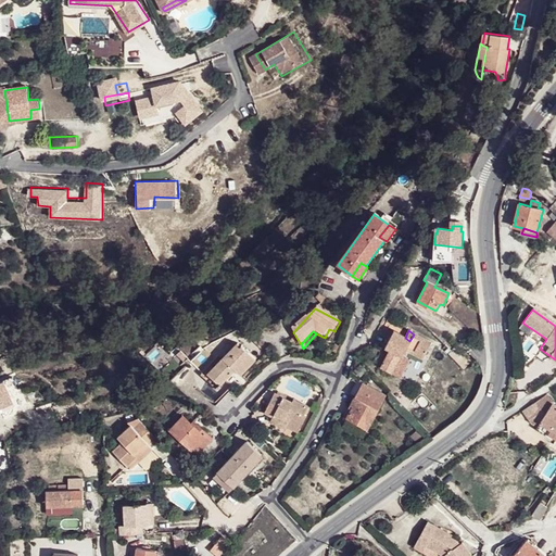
[(409,341),(405,338),(393,331),(384,348),(389,351),(383,359),(393,365),(399,355),(402,357),(405,351),(422,359),(431,344),(414,335),(409,341)]
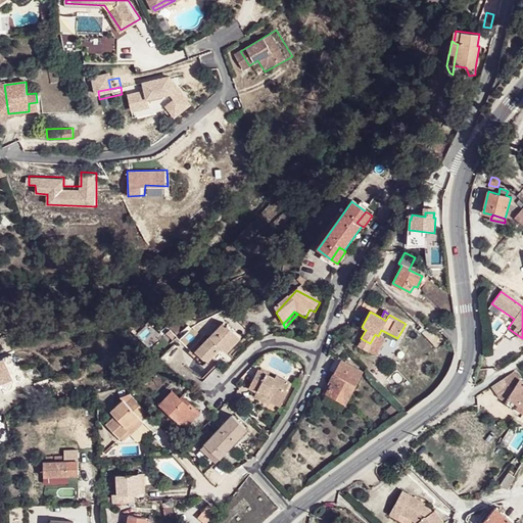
[(223,322),(195,352),(207,363),(221,348),(226,353),(240,338),(223,322)]
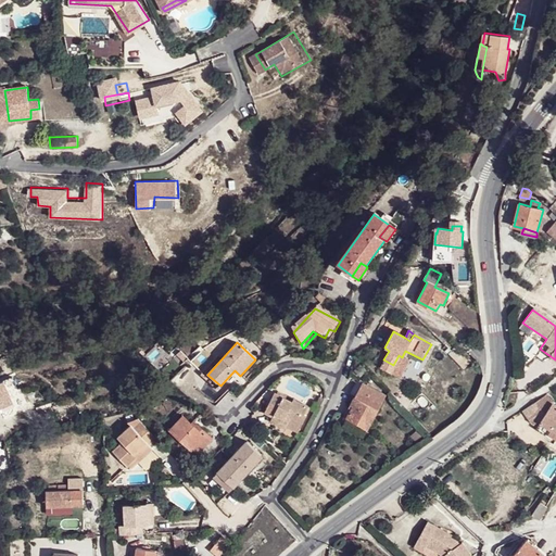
[(393,365),(383,359),(380,366),(390,373),(393,365)]
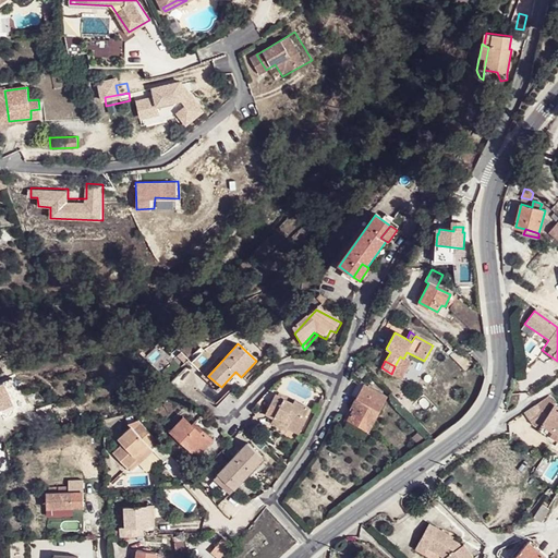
[(356,399),(364,385),(359,383),(352,397),(356,399)]
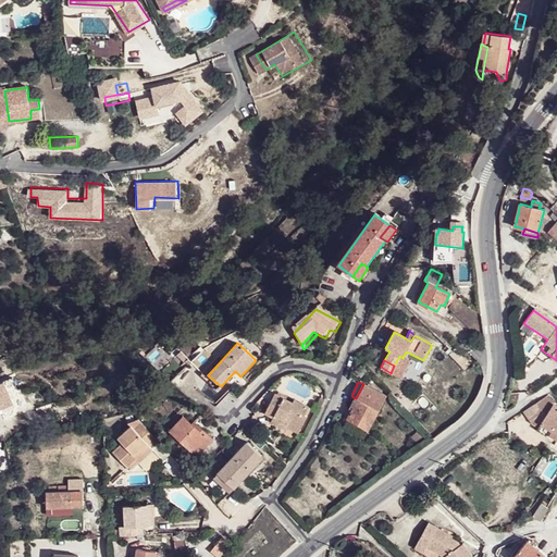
[(0,383),(0,416),(2,415),(0,411),(13,404),(0,383)]
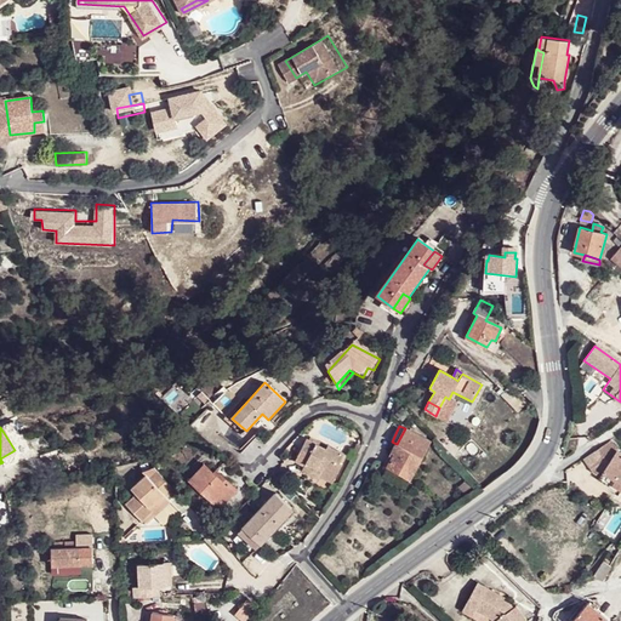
[(432,443),(405,428),(397,444),(392,453),(396,455),(388,468),(412,480),(432,443)]
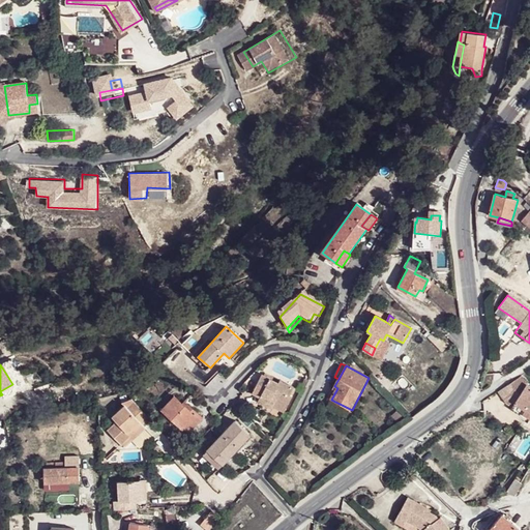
[(262,375),(254,391),(261,394),(271,400),(272,398),(276,399),(274,402),(272,406),(284,412),(291,396),(290,395),(294,387),(281,381),(268,375),(267,377),(262,375)]
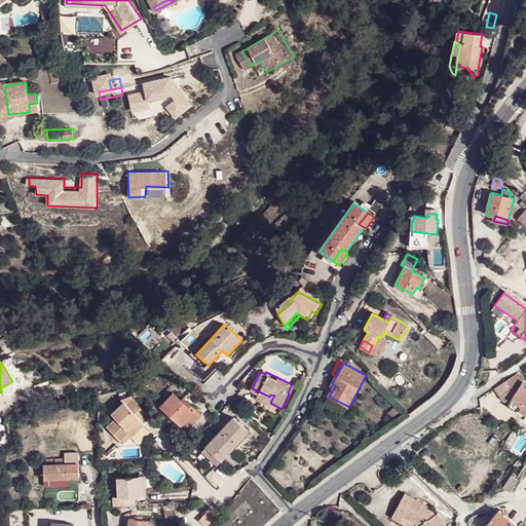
[(501,384),(495,387),(501,391),(500,395),(500,396),(500,397),(509,403),(511,400),(525,410),(525,416),(525,417),(525,416),(525,384),(522,382),(523,381),(520,379),(516,374),(512,376),(506,379),(501,384)]
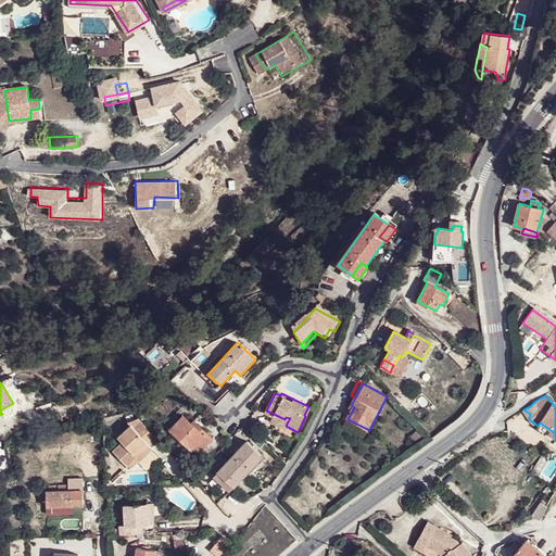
[(354,407),(351,405),(345,417),(348,419),(354,407)]
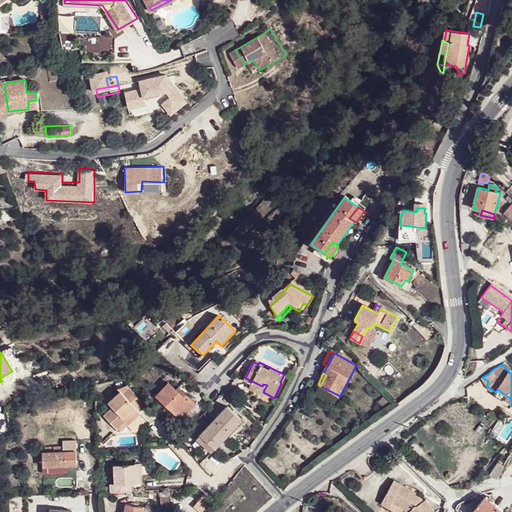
[(262,386),(252,381),(249,388),(262,394),(263,392),(265,388),(262,386)]
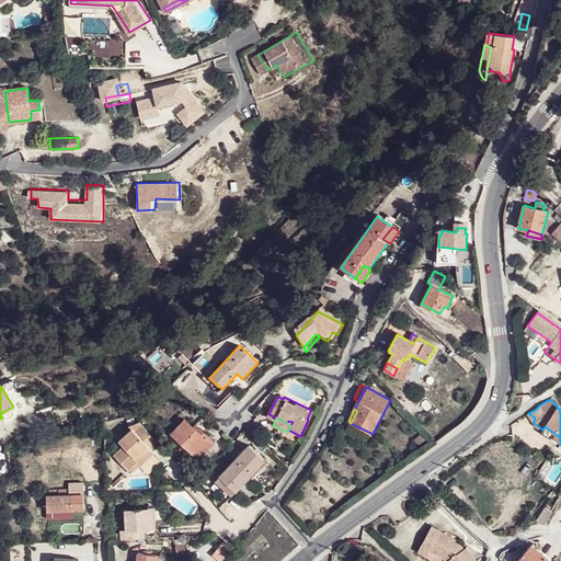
[(185,420),(172,433),(198,459),(214,443),(199,430),(197,431),(193,427),(185,420)]
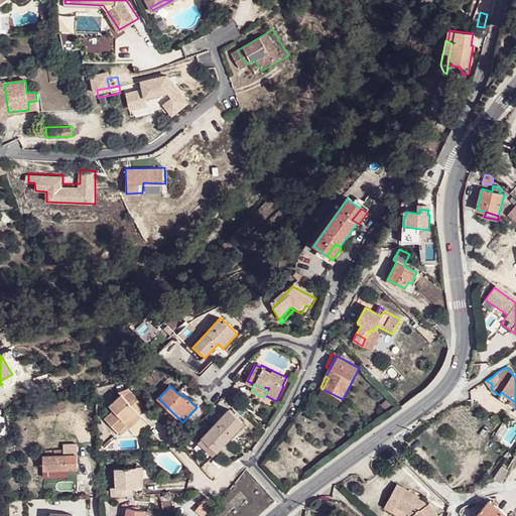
[(139,415),(147,409),(133,394),(131,391),(120,393),(123,397),(111,408),(115,413),(106,421),(119,434),(128,426),(126,423),(137,412),(139,415)]
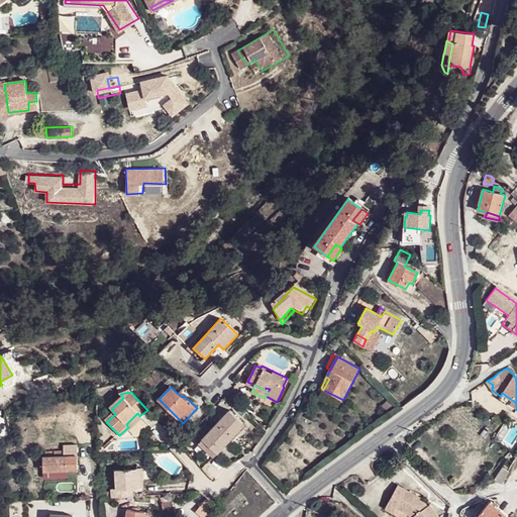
[(500,396),(497,400),(516,412),(516,410),(516,409),(516,403),(502,393),(500,396)]
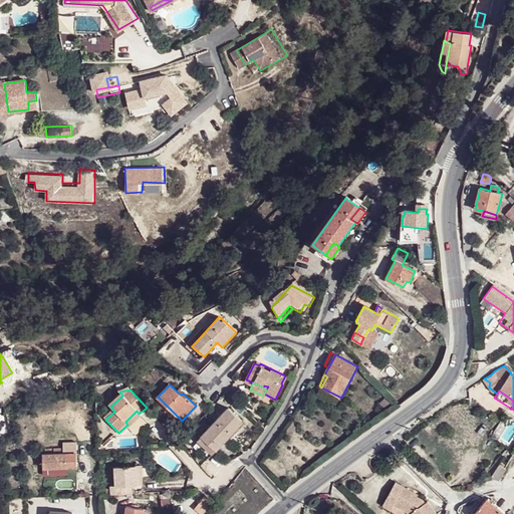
[(227,408),(200,437),(215,451),(242,422),(227,408)]
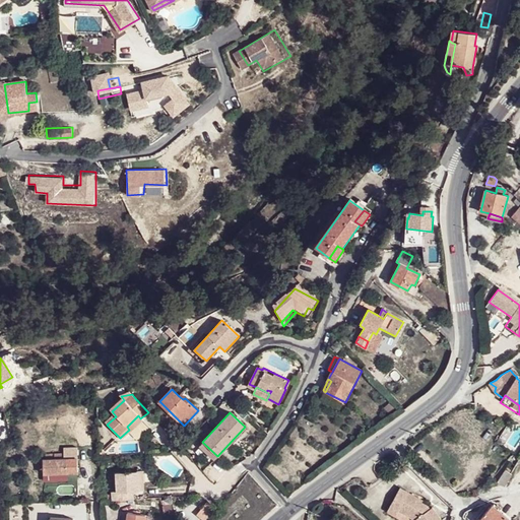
[(144,423),(140,418),(138,415),(127,427),(129,430),(120,438),(123,442),(144,423)]
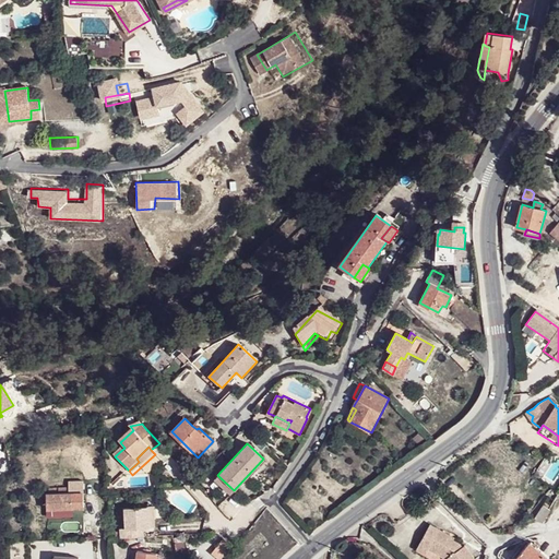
[(217,475),(214,478),(230,494),(234,490),(217,475)]
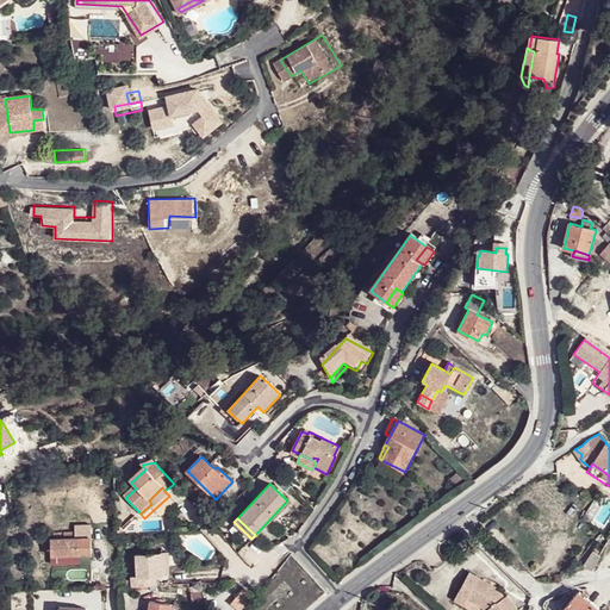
[(50,540),(51,555),(91,554),(91,537),(76,539),(75,533),(54,533),(54,540),(50,540)]
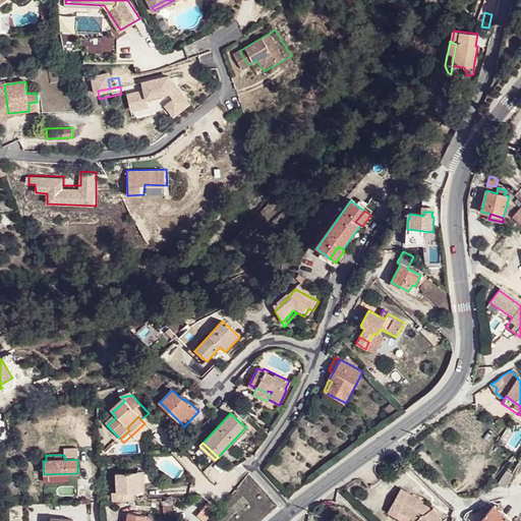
[(505,471),(497,483),(505,487),(512,475),(505,471)]
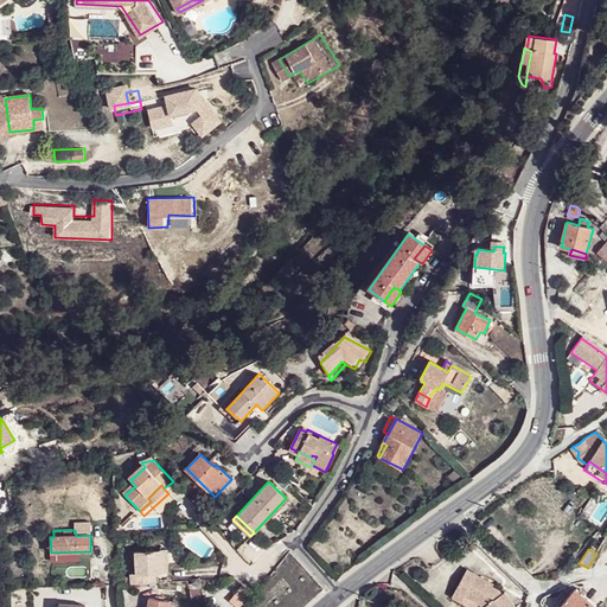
[(131,575),(131,585),(157,583),(155,575),(161,574),(160,550),(135,553),(136,574),(131,575)]
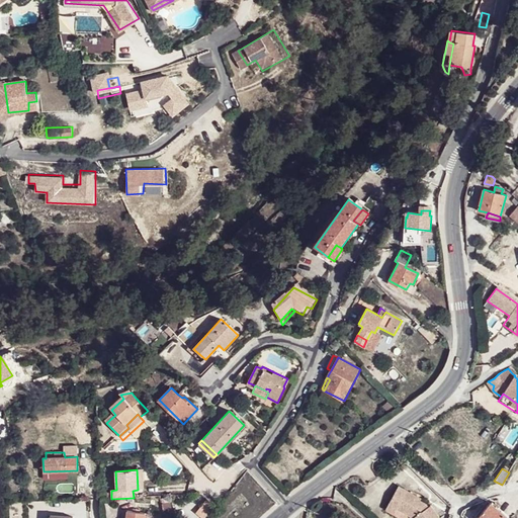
[(396,488),(386,503),(395,508),(396,507),(411,517),(437,517),(428,505),(426,507),(425,506),(424,505),(419,501),(414,498),(416,495),(405,489),(403,492),(396,488)]
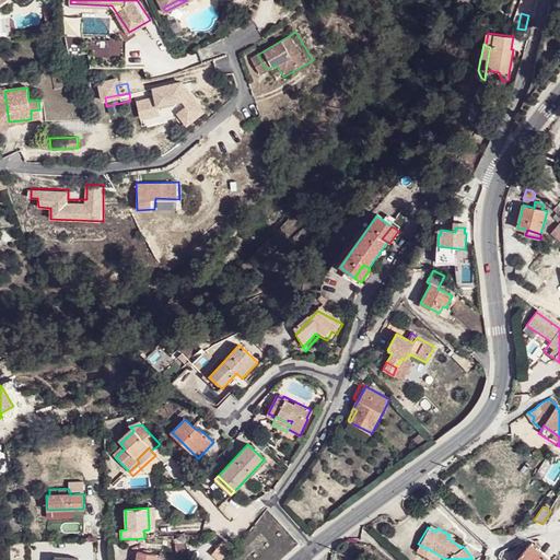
[(217,559),(220,559),(232,547),(223,539),(210,555),(217,559)]
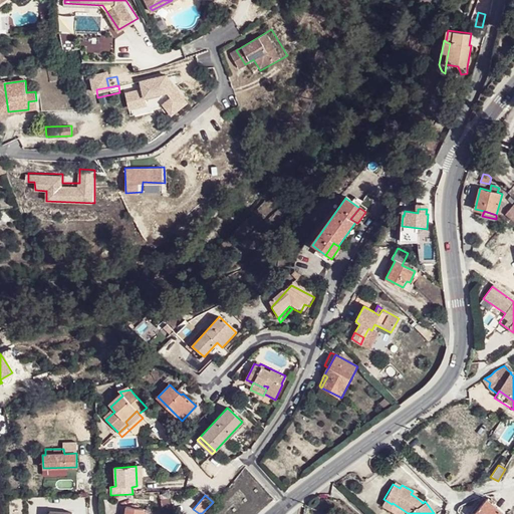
[(383,499),(381,502),(390,507),(392,504),(383,499)]
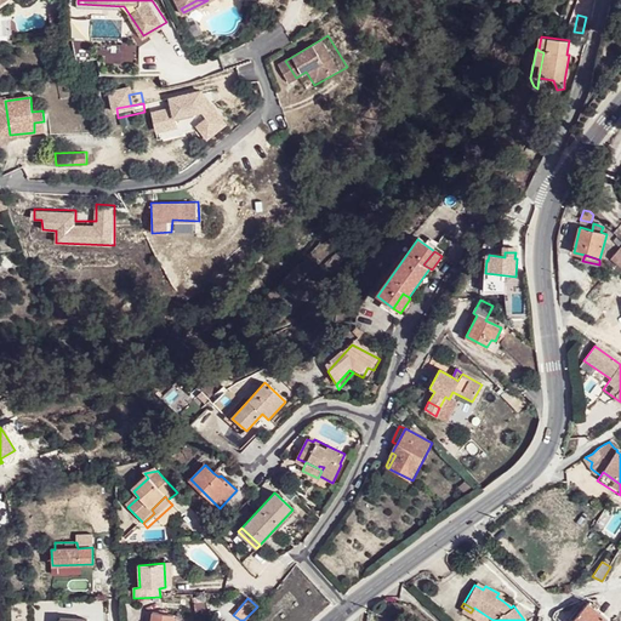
[(588,603),(573,620),(608,620),(596,610),(598,608),(593,603),(591,605),(588,603)]
